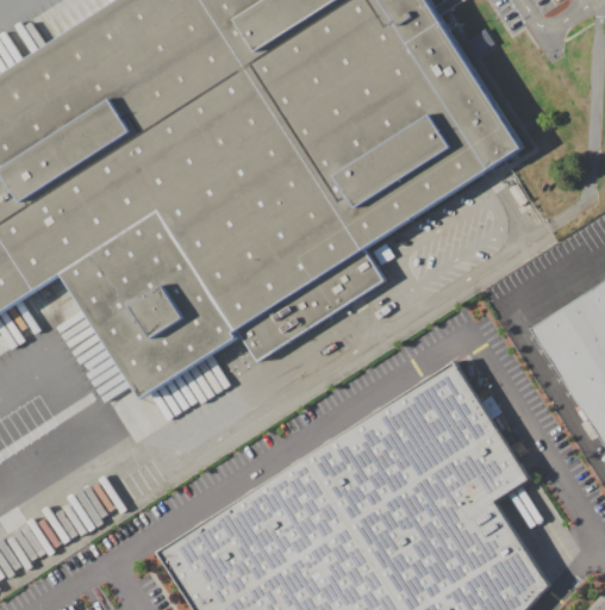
[(0,74),(116,0),(426,0),(431,7),(442,0),(461,0),(436,16),(521,148),(501,161),(504,165),(493,170),(492,167),(363,249),(382,280),(255,362),(238,337),(141,400),(60,274),(0,311),(0,74)]
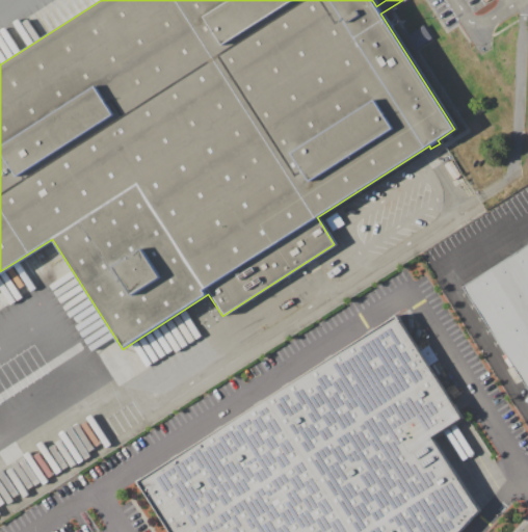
[(404,35),(420,25),(428,38),(413,48),(404,35)]
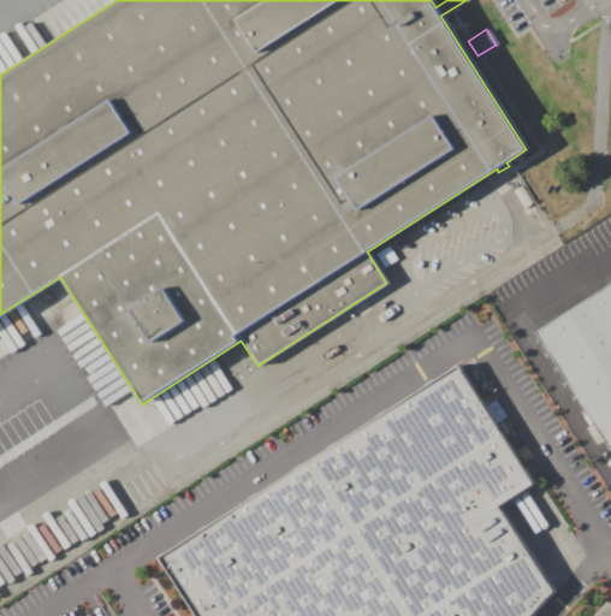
[(510,190),(517,185),(529,203),(522,208),(510,190)]
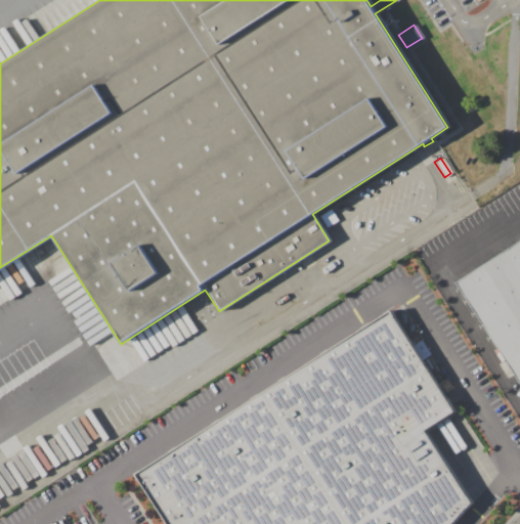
[(317,217),(329,210),(336,221),(325,227),(317,217)]
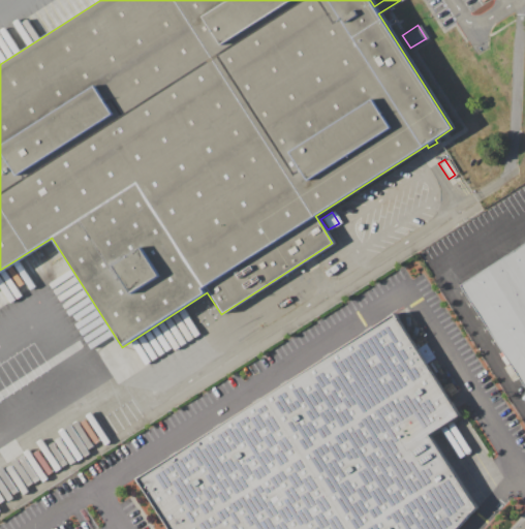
[(524,243),(459,285),(524,390),(524,243)]
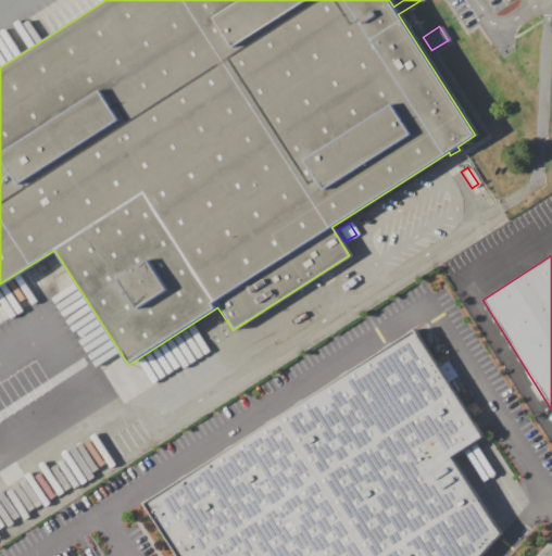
[(174,555),(140,503),(412,329),(473,426),(480,438),(450,457),(499,533),(478,555),(174,555)]
